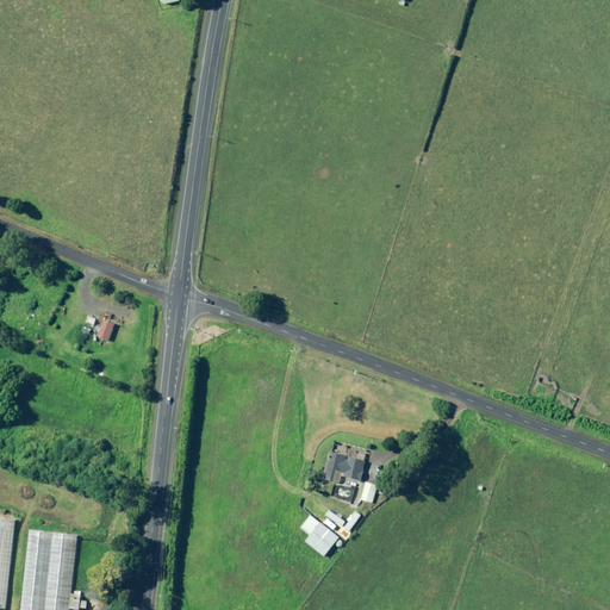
[(114,329),(116,324),(105,319),(103,325),(101,329),(99,329),(99,327),(94,324),(91,335),(95,337),(98,332),(99,332),(98,336),(110,341),(114,329)]
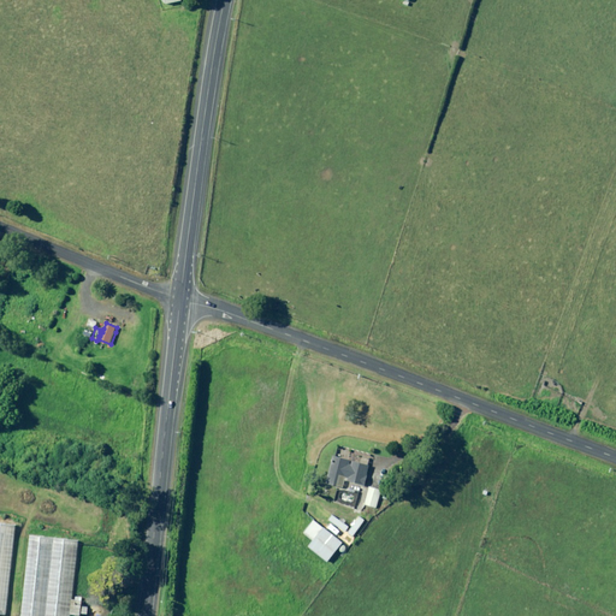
[(368,477),(369,471),(371,466),(354,461),(354,463),(351,462),(353,461),(336,456),(327,484),(339,487),(344,489),(347,481),(367,486),(369,477),(368,477)]
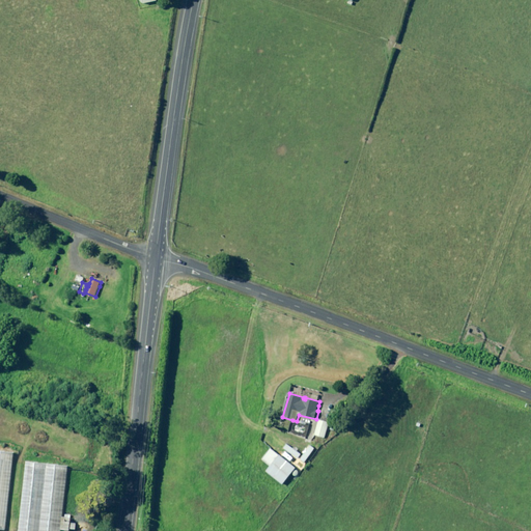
[(326,439),(330,423),(320,420),(319,421),(315,435),(326,439)]
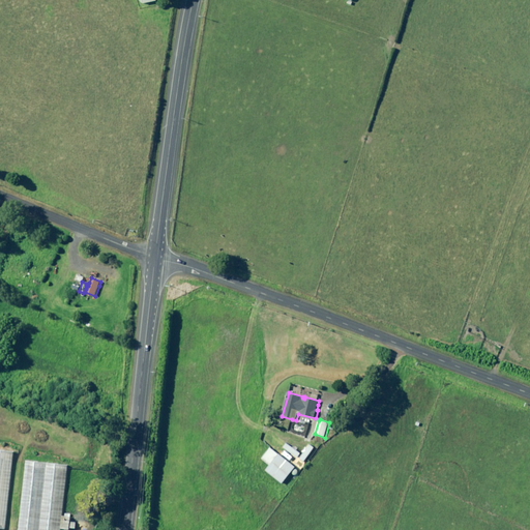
[(284,483),(296,467),(295,467),(295,466),(292,464),(294,462),(282,451),(280,454),(271,448),(263,459),(271,466),(267,471),(284,483)]
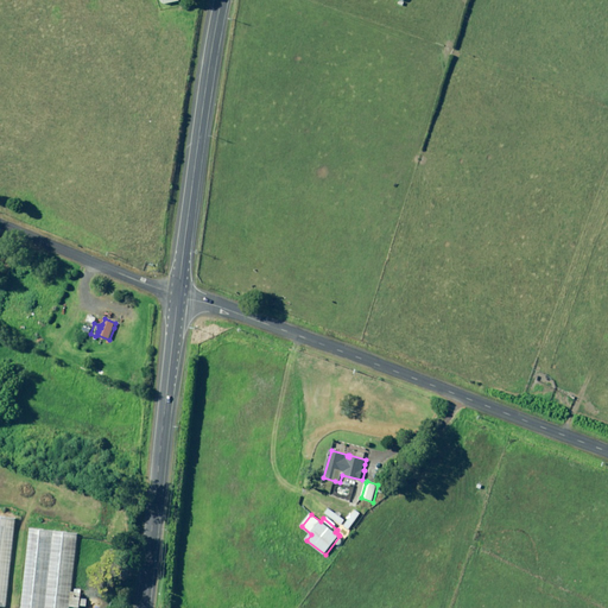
[(0,517),(0,606),(6,607),(7,595),(23,597),(21,607),(70,607),(78,607),(81,607),(81,606),(87,607),(88,600),(82,599),(82,594),(71,593),(78,536),(30,530),(24,588),(8,586),(17,519),(0,517)]
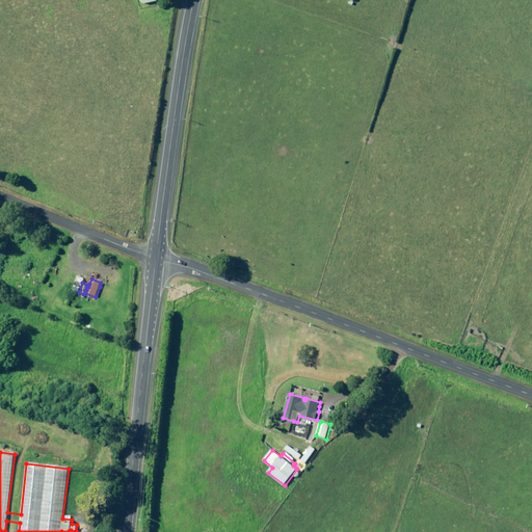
All buildings are outlined.
